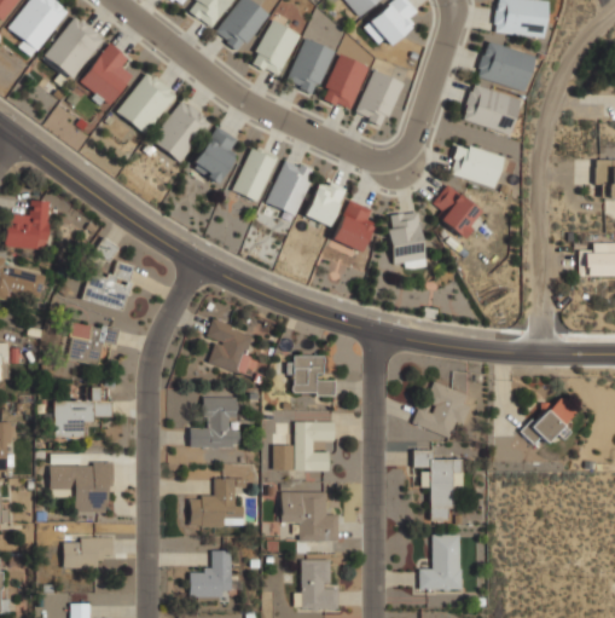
[(0,0),(0,17),(4,21),(19,0),(0,0)]
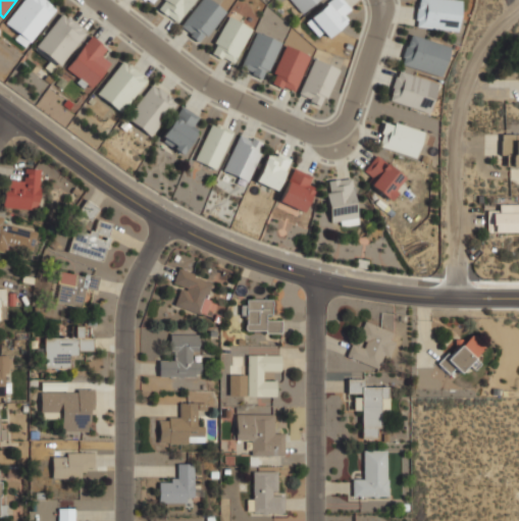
[(24,0),(7,24),(34,43),(58,7),(48,0),(24,0)]
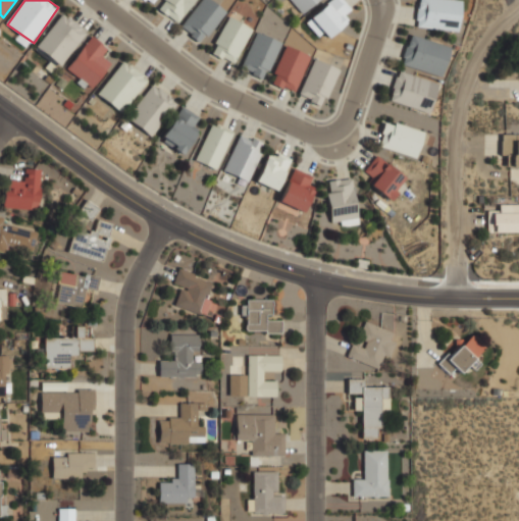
[(196,0),(165,0),(159,10),(182,23),(196,0)]
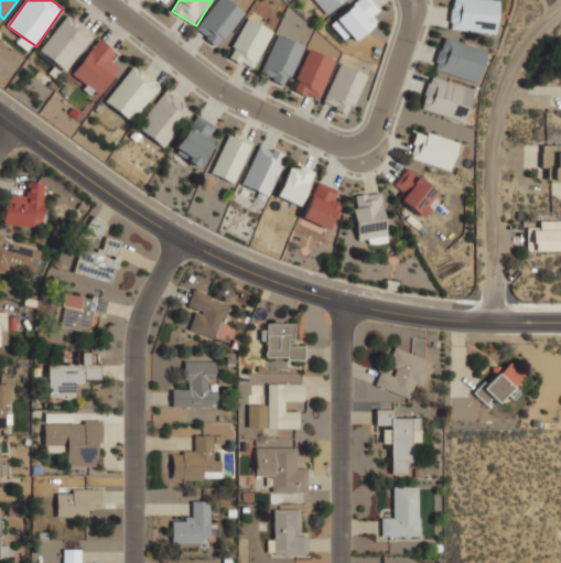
[(222,47),(245,12),(226,0),(217,0),(197,32),(222,47)]
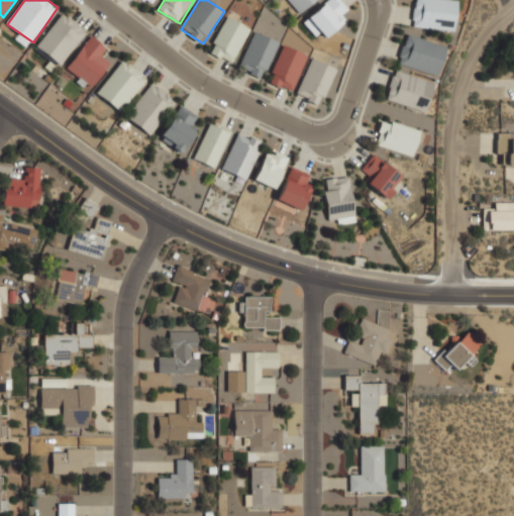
[(318,0),(287,0),(302,15),(318,0)]
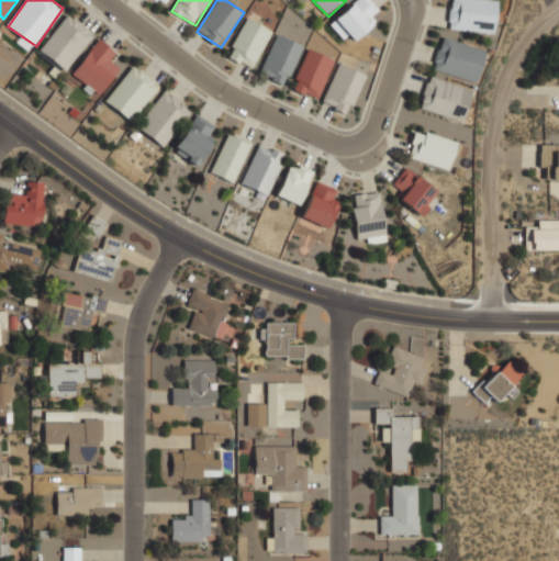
[(372,13),(376,12),(371,0),(333,13),(342,42),(378,30),(372,13)]
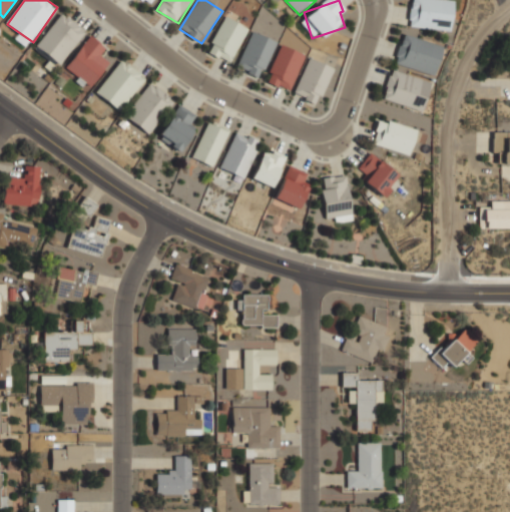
[(455,0),(412,0),(409,27),(451,32),(455,0)]
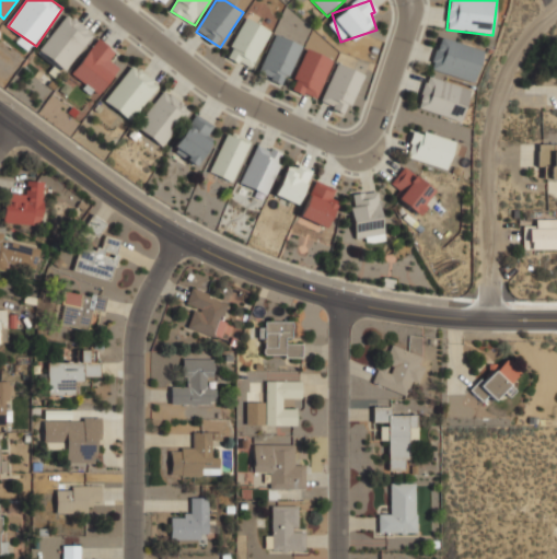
[(96,33),(68,12),(39,51),(68,71),(96,33)]
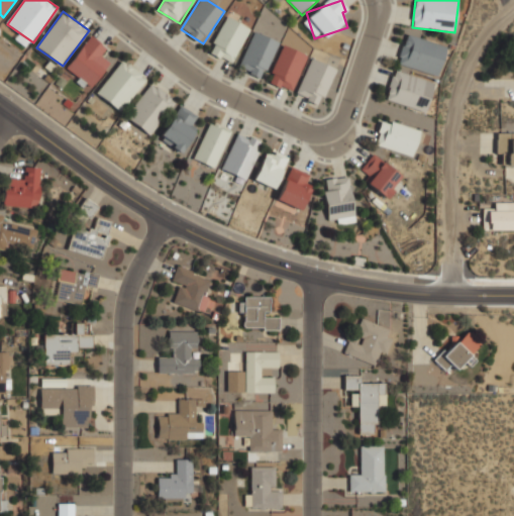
[(209,53),(233,64),(251,27),(227,15),(209,53)]
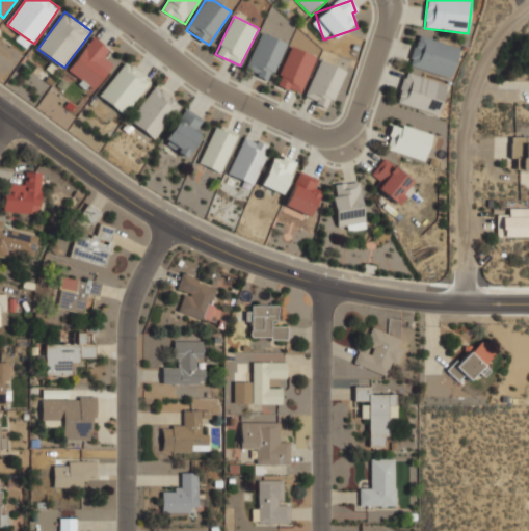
[(246,70),(271,81),(288,44),(263,32),(246,70)]
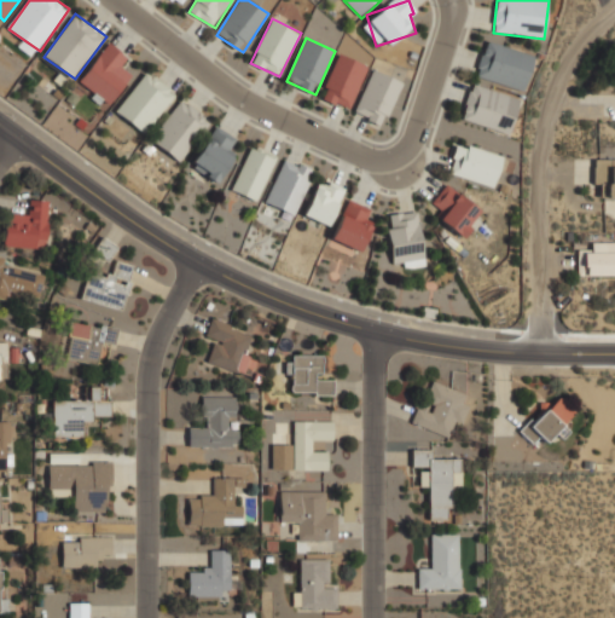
[(527,91),(537,53),(486,39),(475,78),(527,91)]
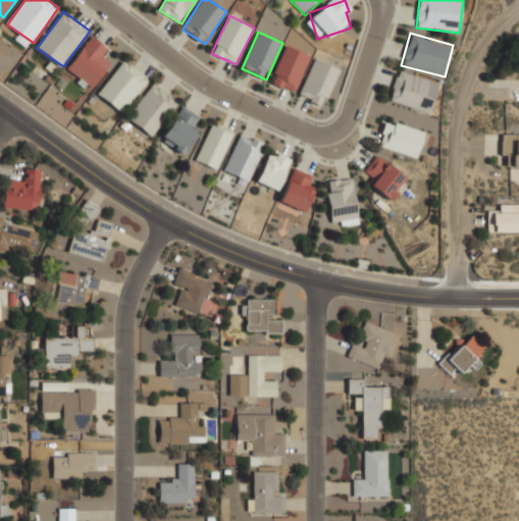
[(104,58),(111,48),(91,35),(66,73),(94,91),(112,63),(104,58)]
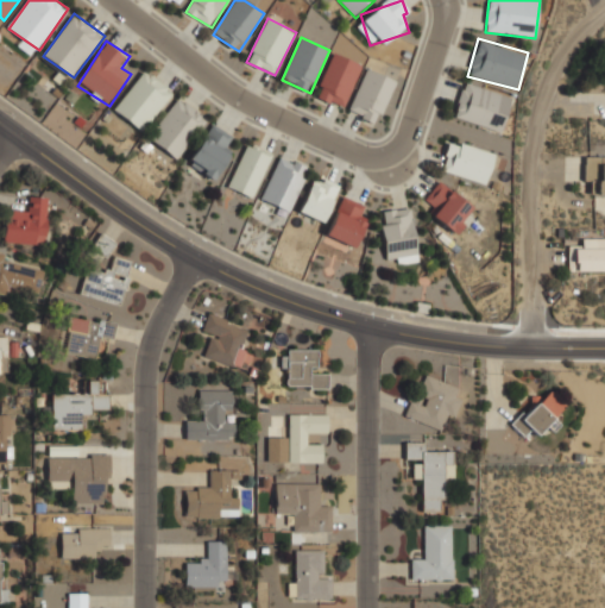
[(317,98),(347,107),(363,63),(333,52),(317,98)]
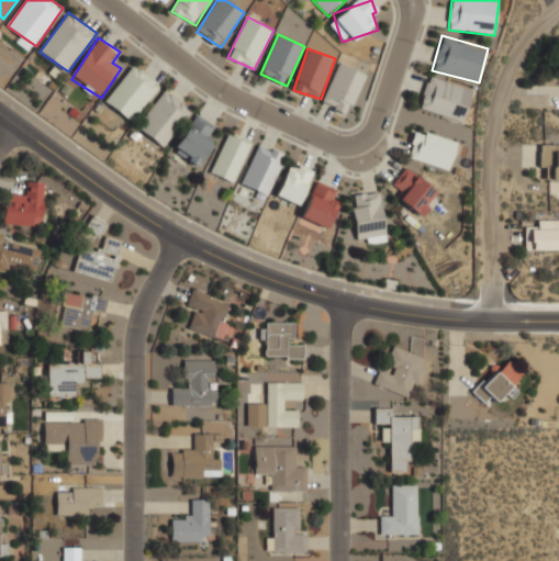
[(368,74),(339,63),(322,105),(350,116),(368,74)]
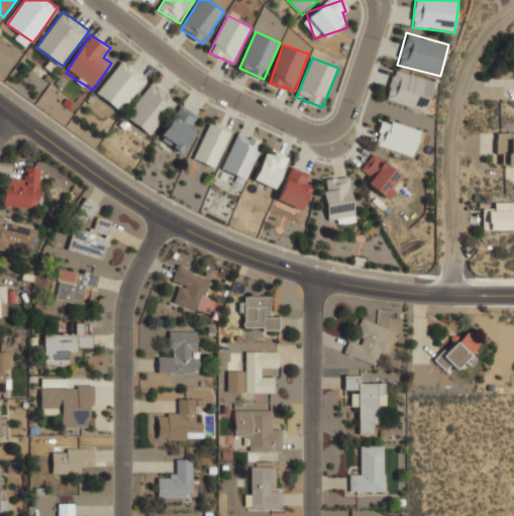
[(147,78),(121,60),(98,94),(123,112),(147,78)]
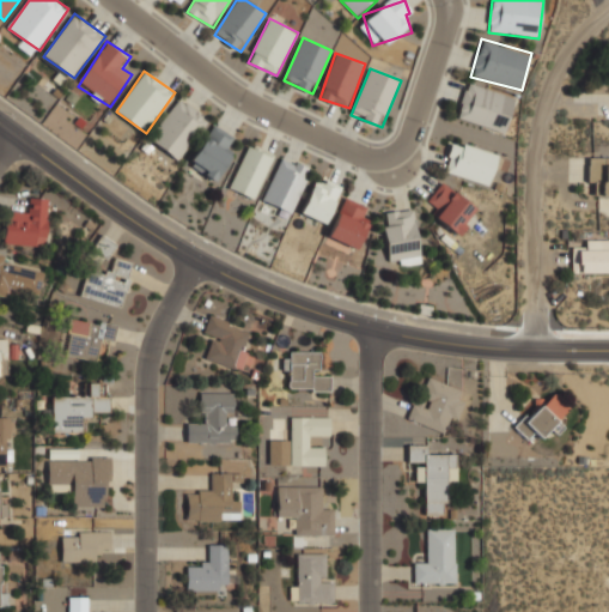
[(507,133),(517,96),(467,83),(457,120),(507,133)]
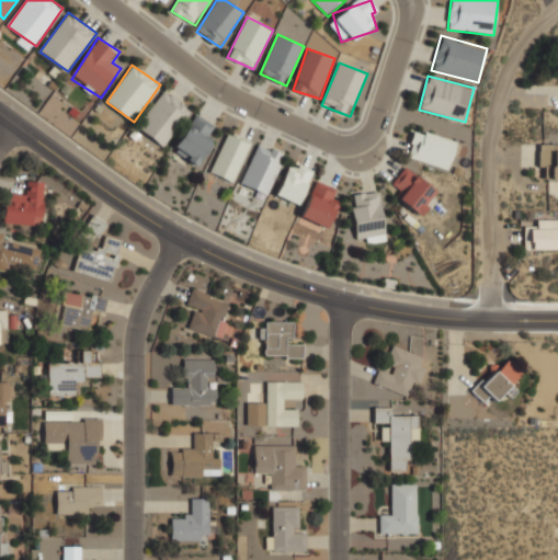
[(193,110),(166,89),(137,126),(164,147),(193,110)]
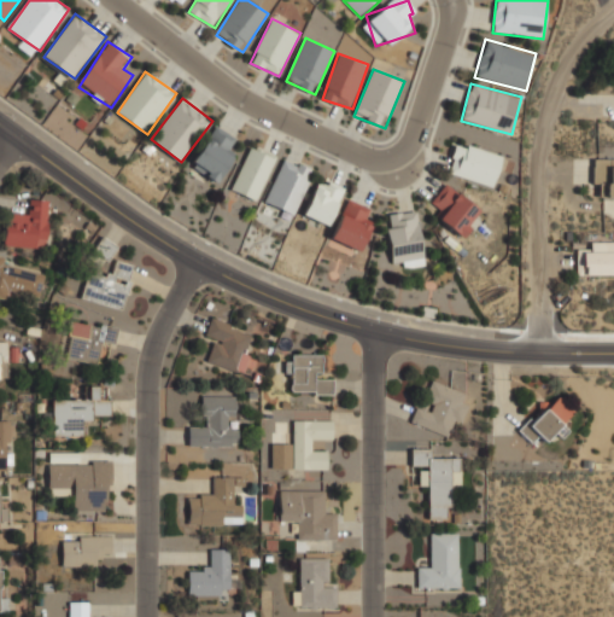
[(244,141),(216,126),(192,166),(218,182),(244,141)]
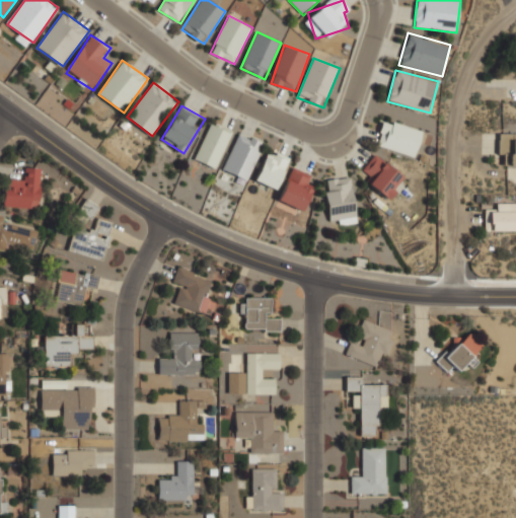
[(424,128),(382,119),(376,147),(417,156),(424,128)]
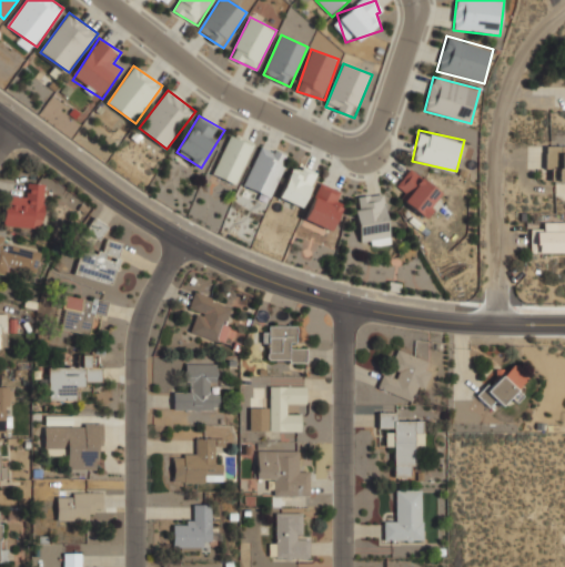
[(239,185),(255,145),(231,135),(214,175),(239,185)]
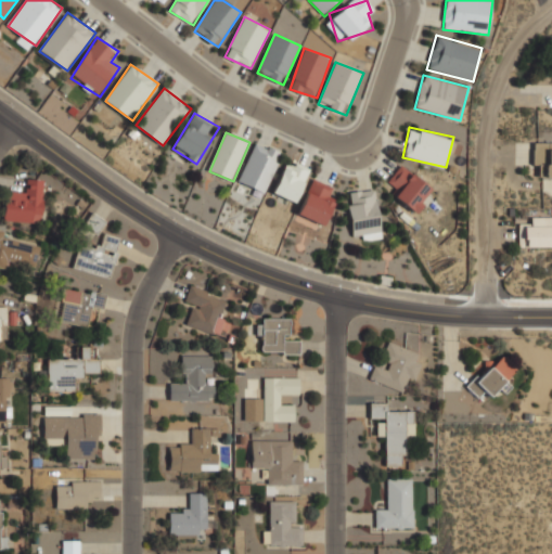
[(240,181),(265,193),(283,154),(258,142),(240,181)]
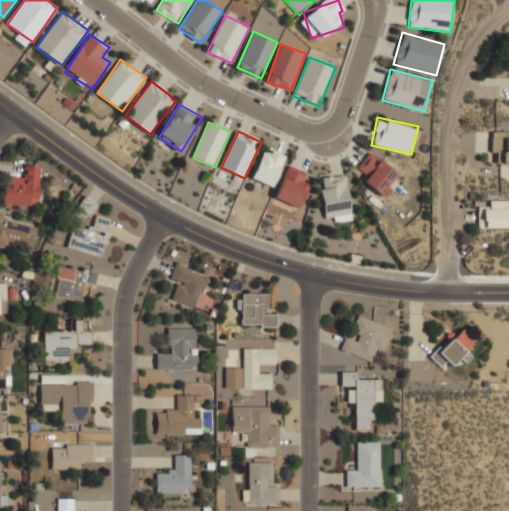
[(508,131),(493,131),(493,164),(508,164),(508,131)]
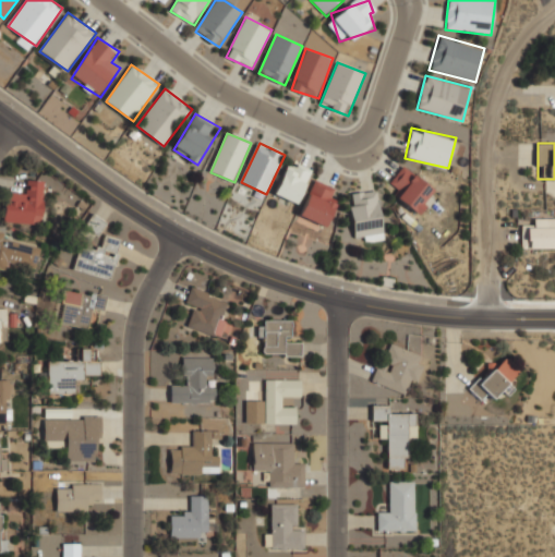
[(314,171),(290,160),(275,194),(298,205),(314,171)]
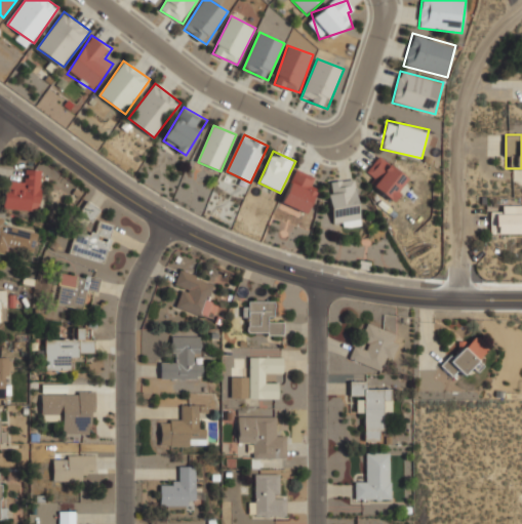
[(376,177),(371,185),(395,202),(411,178),(380,156),(368,172),(376,177)]
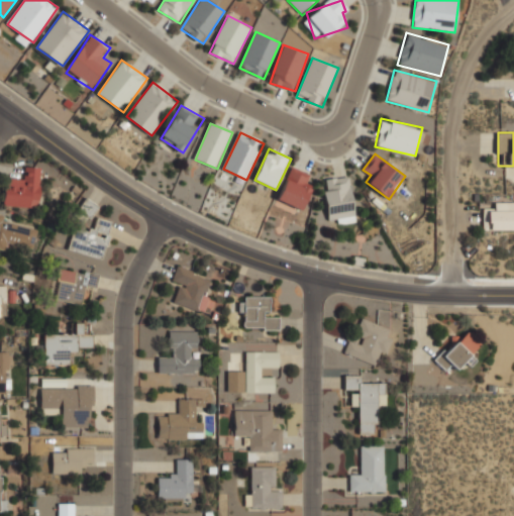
[(309,183),(312,175),(293,166),(278,199),(303,210),(315,186),(309,183)]
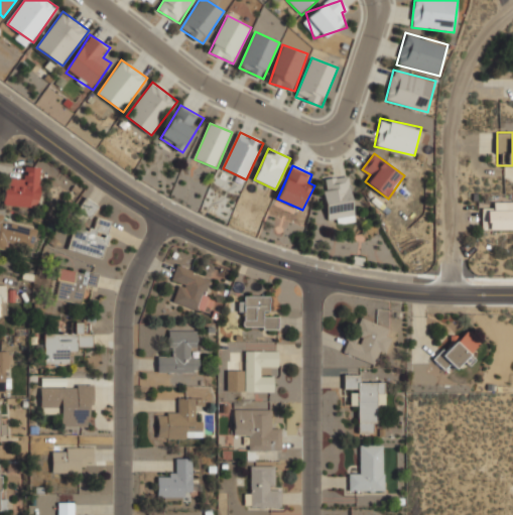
[(5,206),(40,208),(42,167),(27,167),(26,178),(6,177),(5,206)]
